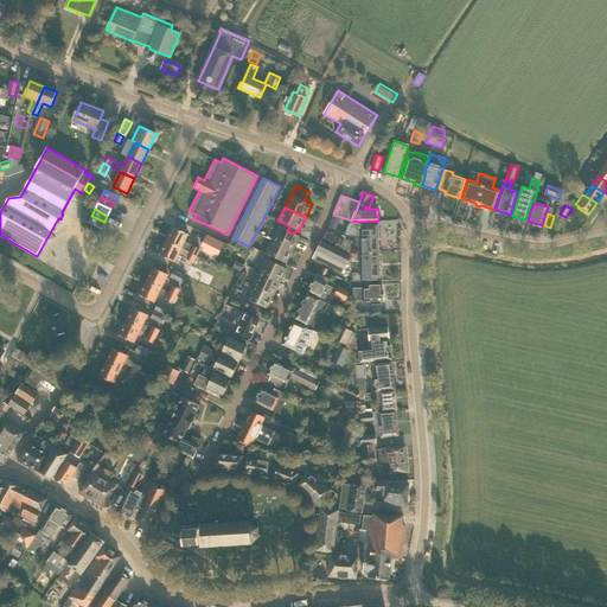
[(88,222),(101,229),(104,222),(91,216),(88,222)]
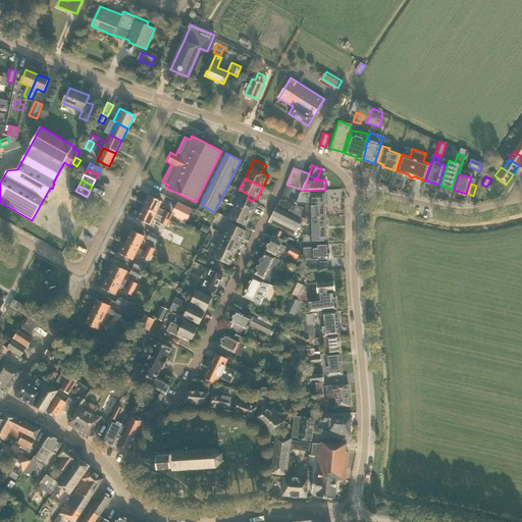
[(292,199),(294,192),(285,189),(282,196),(292,199)]
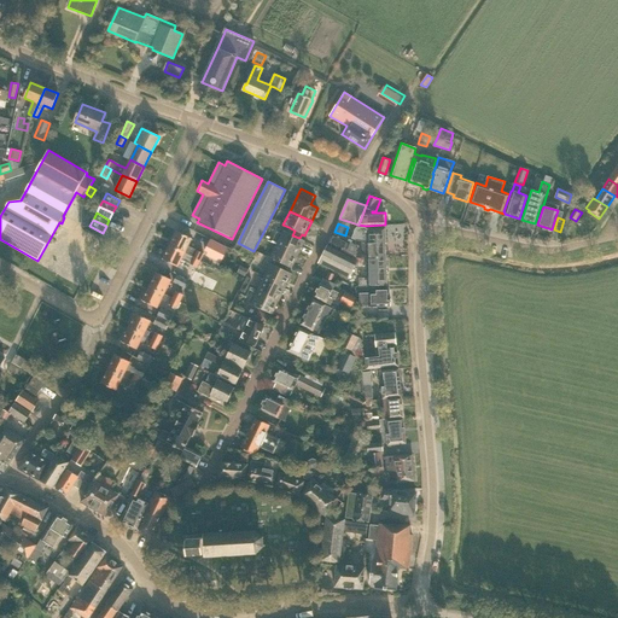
[(289,227),(286,232),(284,231),(277,244),(298,255),(304,240),(299,238),(292,235),(295,231),(289,227)]
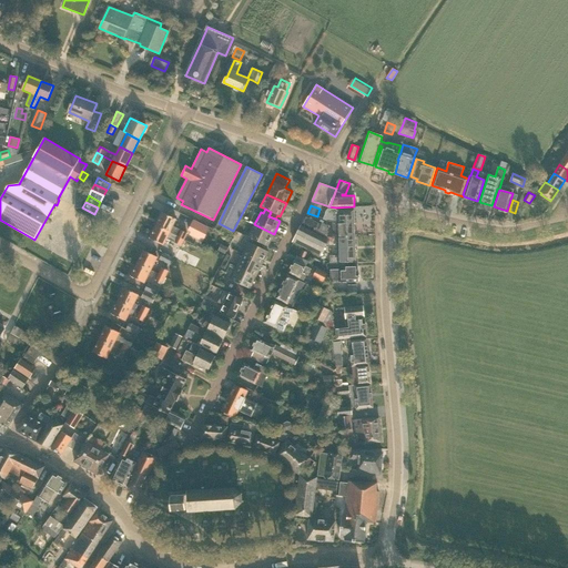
[(336,209),(327,209),(323,219),(326,220),(327,220),(336,221),(336,224),(354,223),(354,210),(336,211),(336,209)]
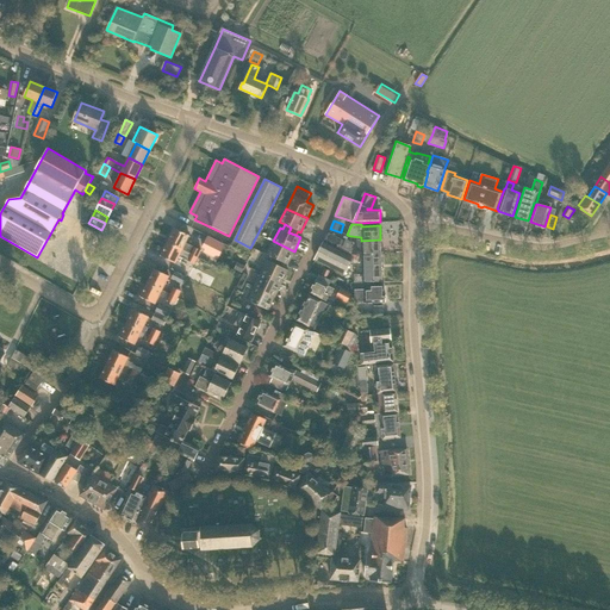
[(194,247),(186,243),(190,236),(174,228),(167,242),(182,249),(191,254),(198,257),(201,250),(194,247)]
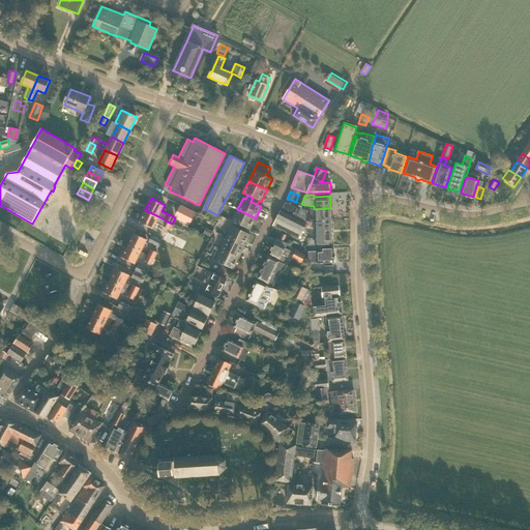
[(294,213),(297,208),(286,202),(283,208),(294,213)]
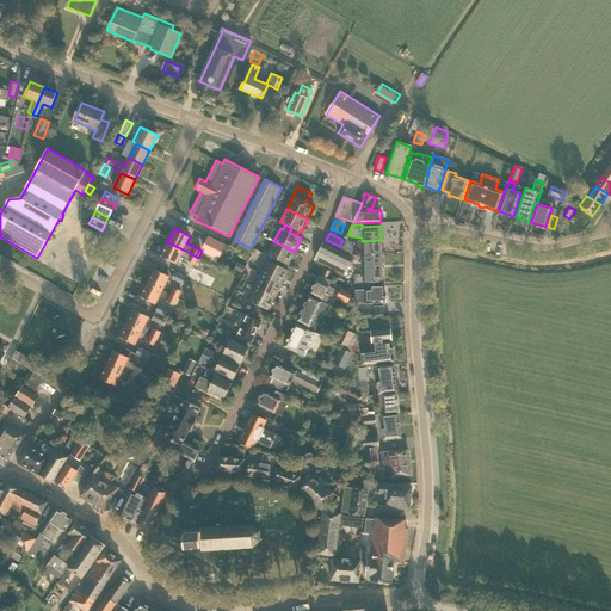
[(362,241),(362,238),(352,236),(351,236),(352,254),(363,254),(382,254),(381,240),(362,241)]
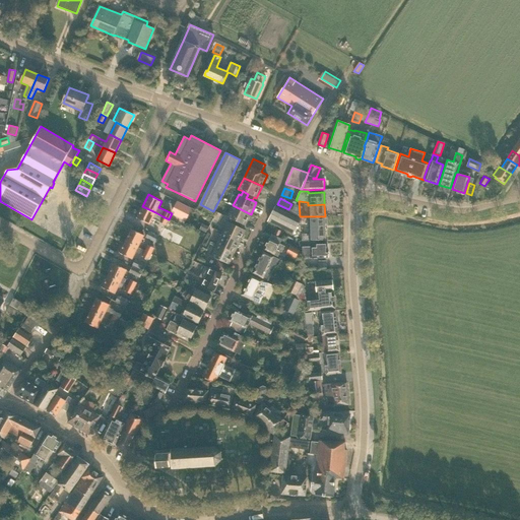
[(191,210),(176,202),(172,210),(187,218),(191,210)]
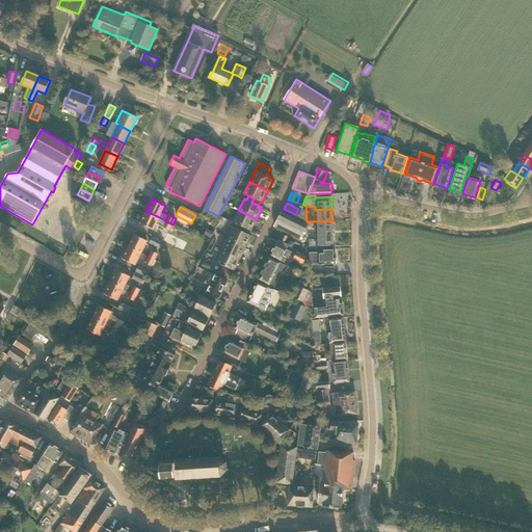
[(233,221),(237,224),(243,227),(241,231),(247,234),(248,230),(251,231),(257,219),(238,210),(233,221)]
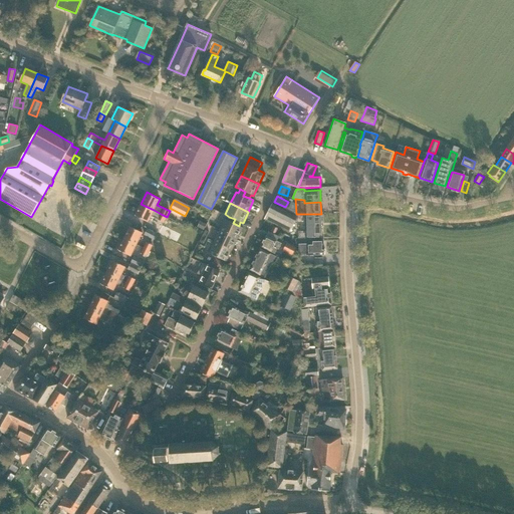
[(136,216),(148,222),(151,216),(164,222),(167,217),(161,214),(154,210),(141,204),(136,216)]
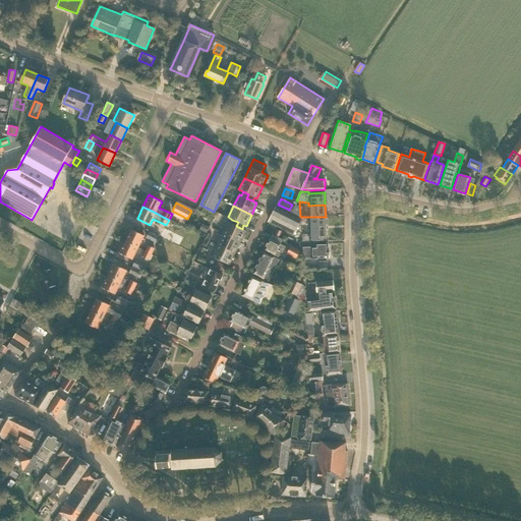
[(276,208),(269,222),(294,234),(299,225),(303,227),(306,222),(301,219),(301,221),(276,208)]
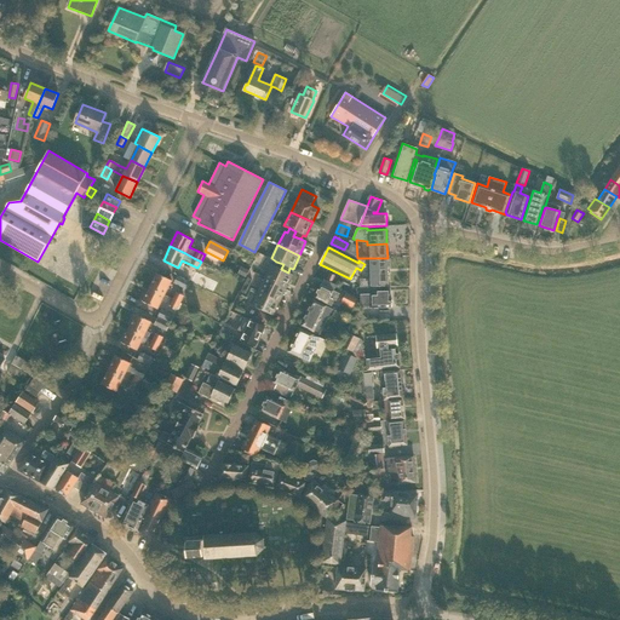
[(360,287),(389,286),(388,258),(368,258),(368,279),(360,279),(360,287)]
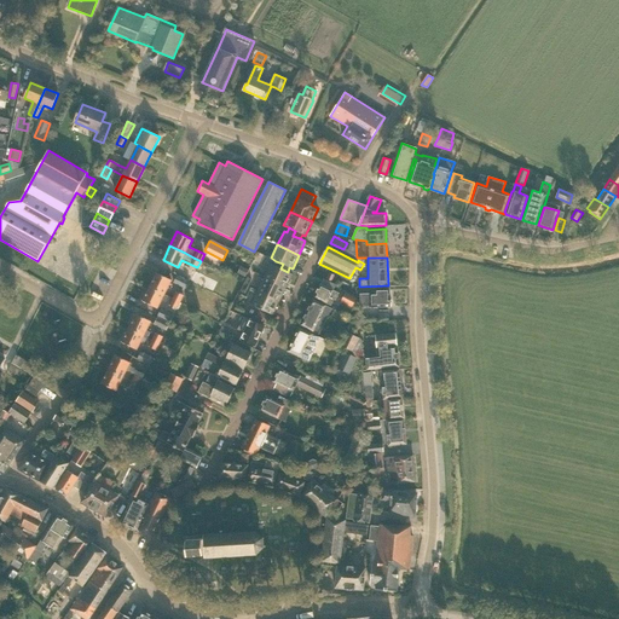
[(276,261),(273,265),(271,264),(265,278),(285,288),(293,275),(288,272),(281,268),(283,264),(276,261)]
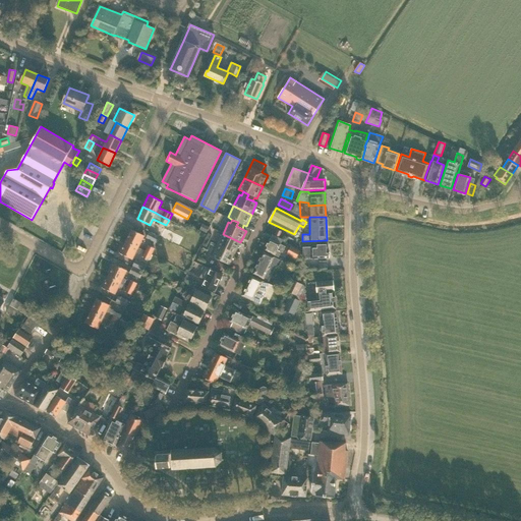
[(203,224),(199,230),(206,232),(209,226),(203,224)]
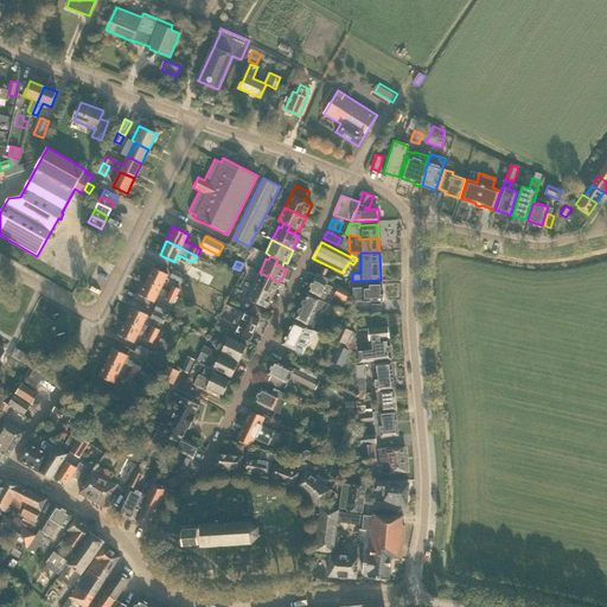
[(153,268),(146,281),(161,288),(168,275),(153,268)]
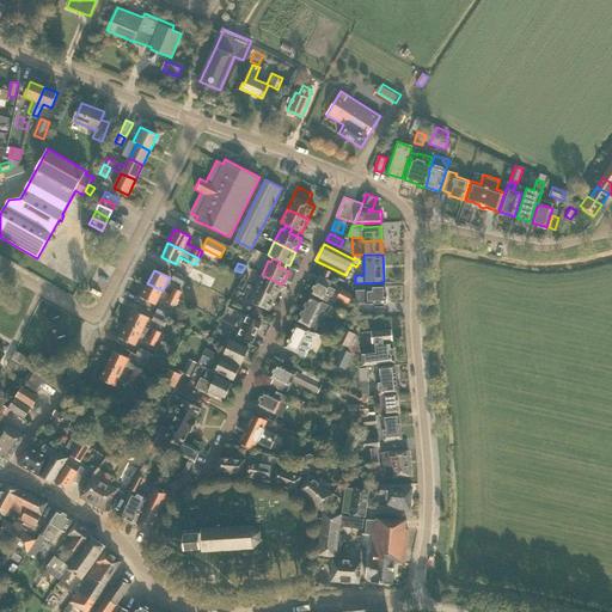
[(175,273),(172,280),(184,286),(188,280),(175,273)]
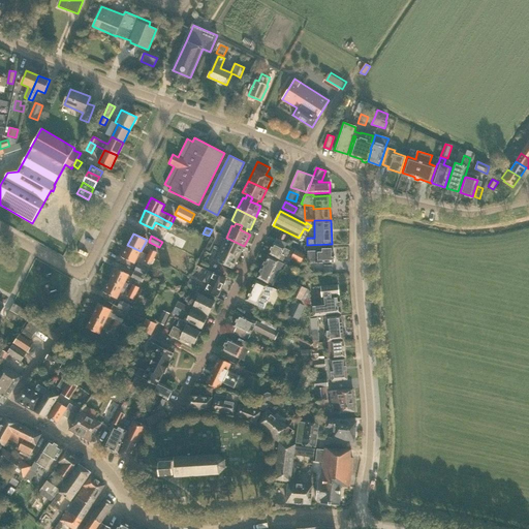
[(226,238),(220,249),(239,257),(244,246),(226,238)]
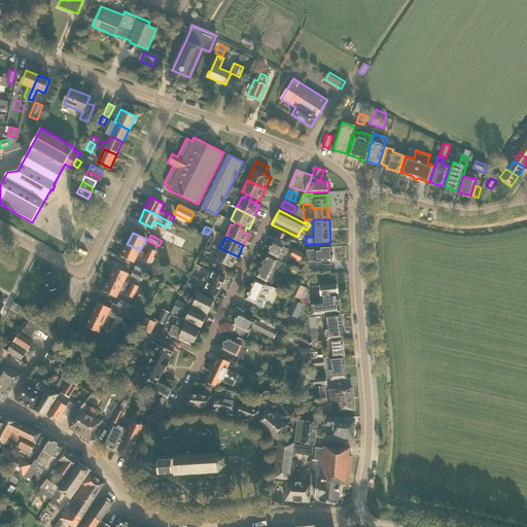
[(275,238),(268,253),(282,260),(284,255),(286,255),(289,249),(283,247),(286,243),(275,238)]
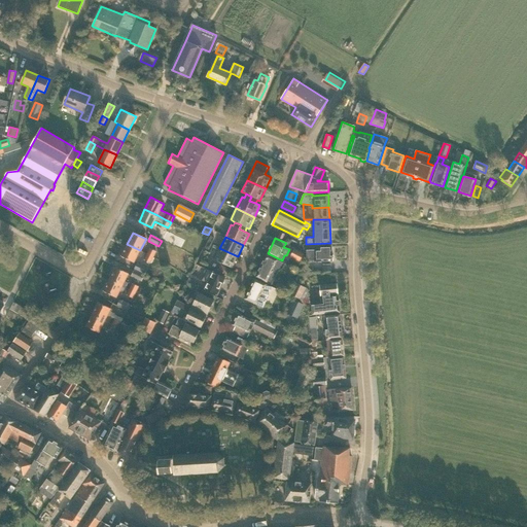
[(134,262),(140,250),(127,244),(121,256),(134,262)]
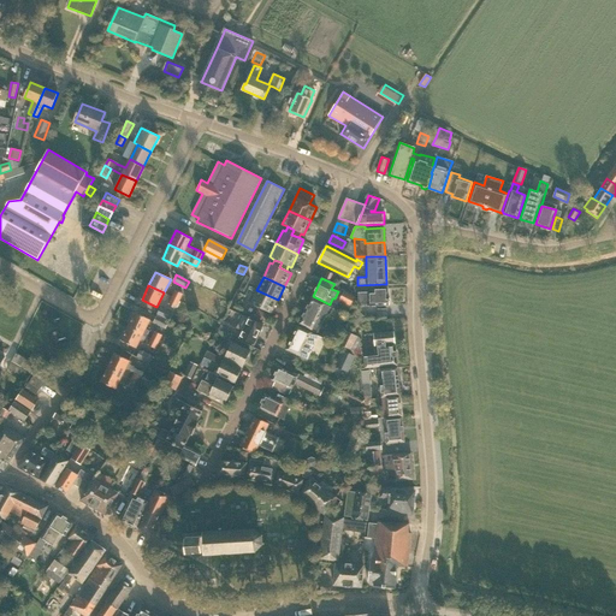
[(368,292),(357,292),(357,306),(390,304),(390,297),(388,297),(388,286),(373,288),(373,294),(368,294),(368,292)]
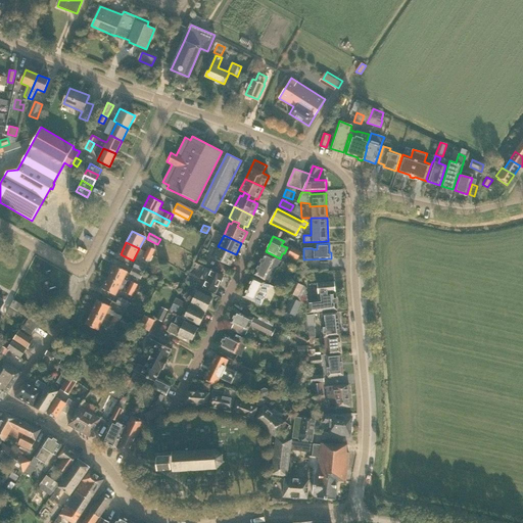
[(146,252),(152,255),(155,249),(149,246),(146,252)]
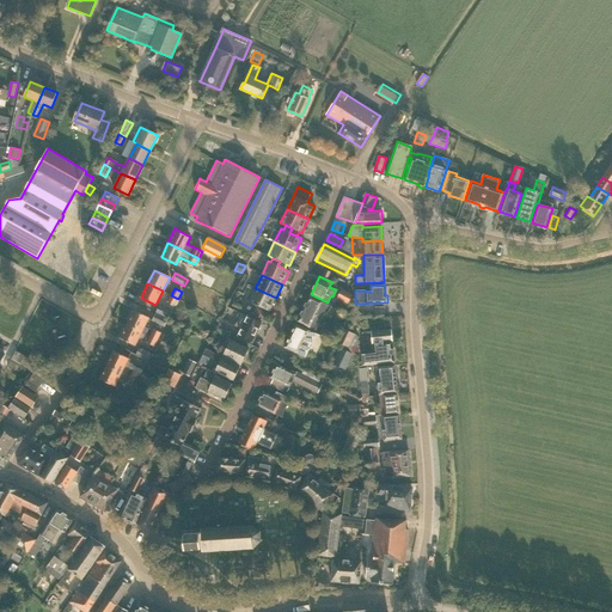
[(249,301),(270,311),(276,298),(255,288),(249,301)]
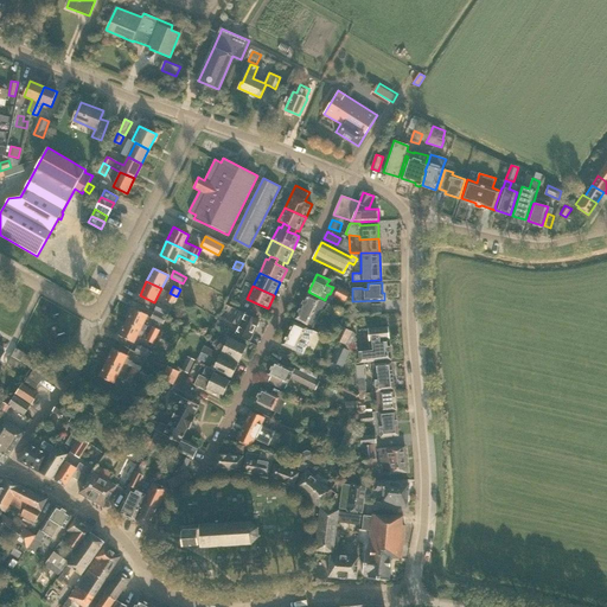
[(350,293),(339,287),(334,295),(345,301),(350,293)]
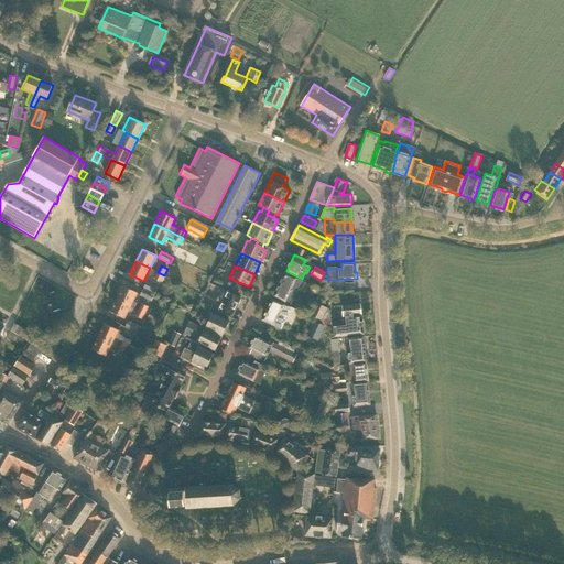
[(161,282),(164,275),(158,272),(154,279),(161,282)]
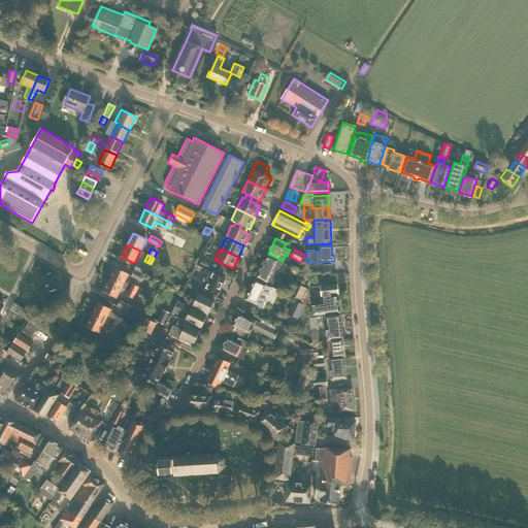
[(277,274),(283,263),(267,256),(262,266),(277,274)]
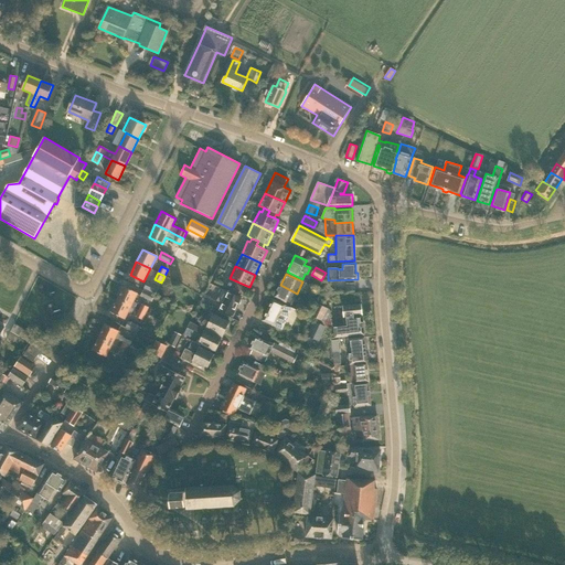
[(147,281),(144,288),(156,294),(159,287),(147,281)]
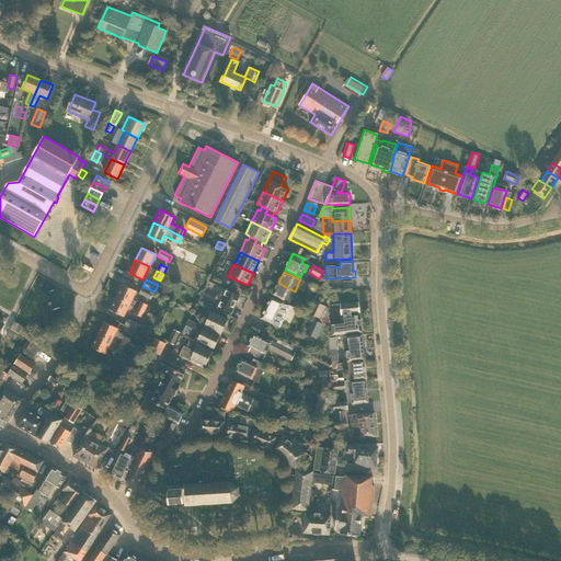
[(232,289),(242,294),(245,287),(236,282),(232,289)]
